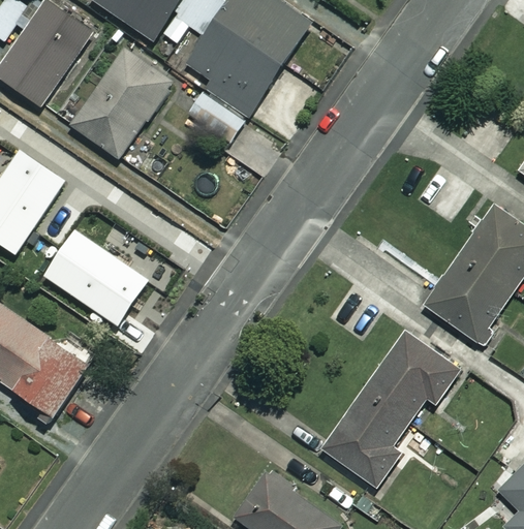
[(27,5),(19,0),(4,0),(0,6),(0,40),(2,42),(27,5)]
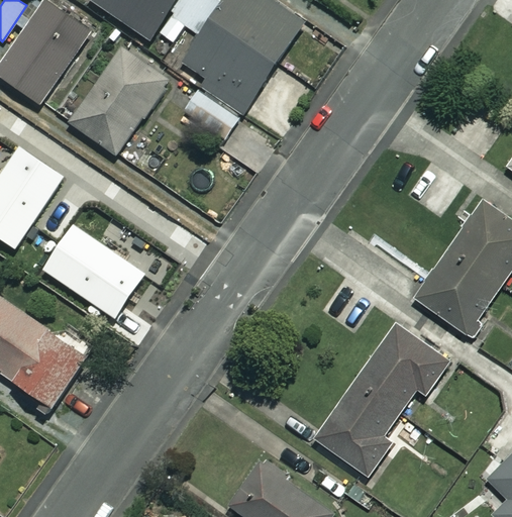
[(198,36),(222,0),(87,0),(148,42),(158,29),(174,41),(184,26),(198,36)]
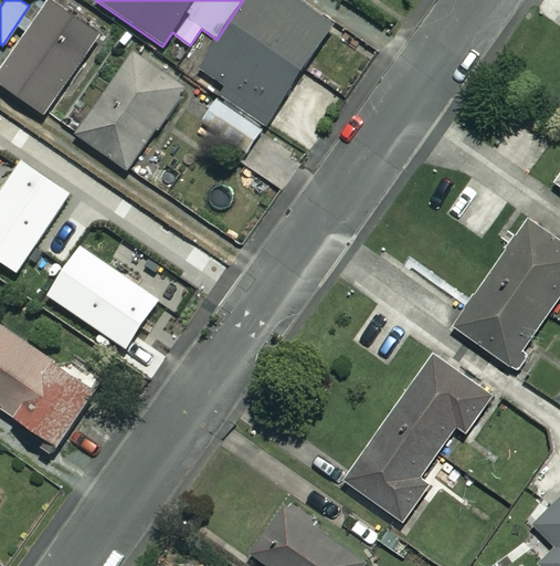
[(304,64),(319,74),(338,46),(324,35),(333,22),(300,0),(243,0),(217,40),(197,69),(222,86),(217,94),(262,125),(304,64)]
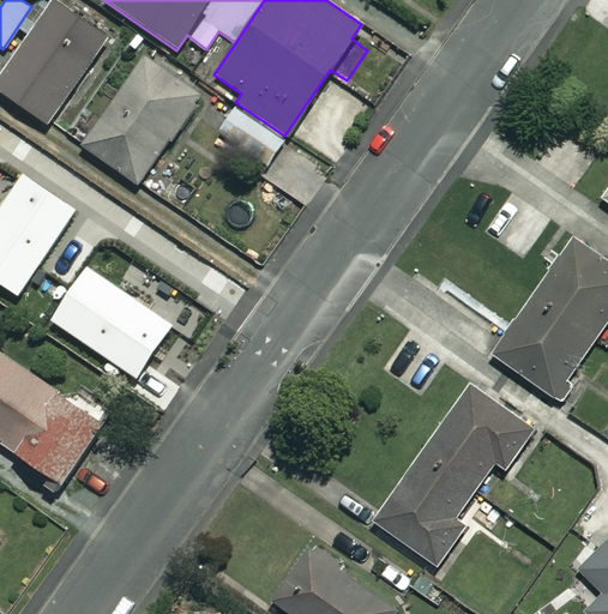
[(104,38),(55,2),(0,79),(0,92),(43,122),(104,38)]
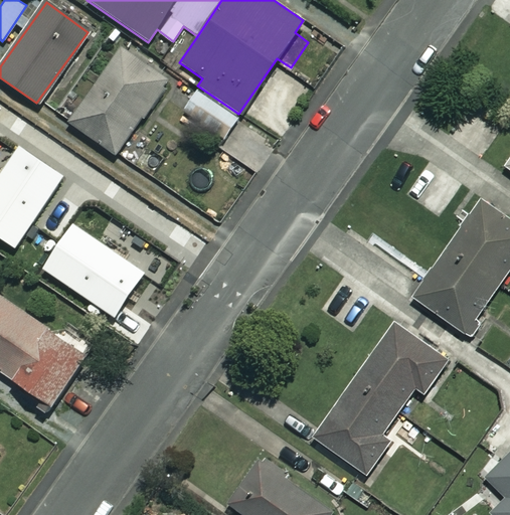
[(166,80),(121,48),(67,123),(114,155),(166,80)]
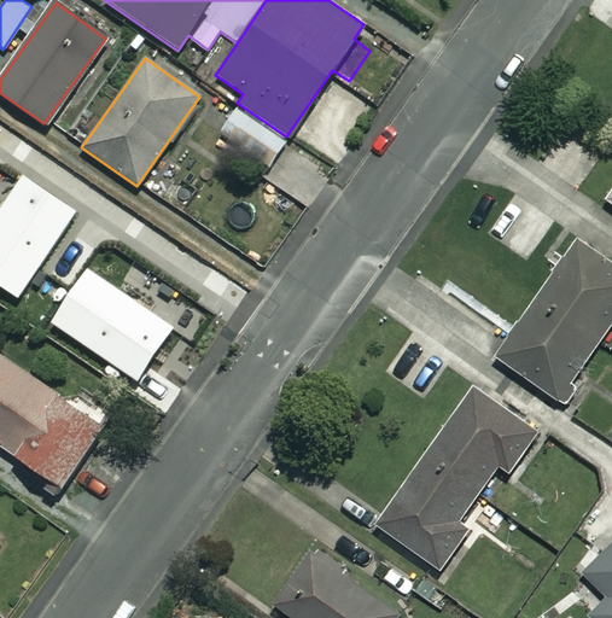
[(284,144),(235,109),(219,133),(267,168),(284,144)]
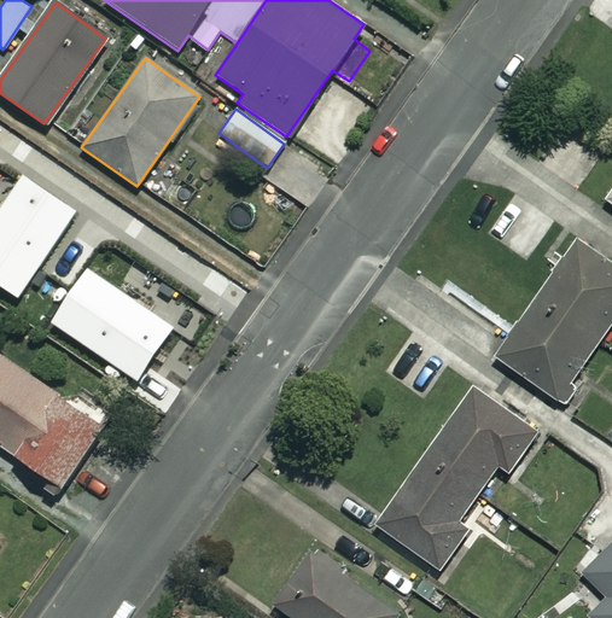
[(112,220),(60,186),(0,277),(52,312),(112,220)]
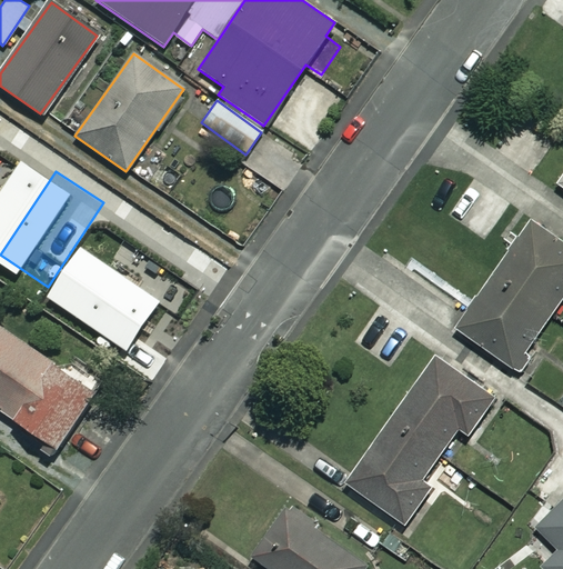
[(562,243),(530,221),(454,329),(512,369),(550,315),(562,323),(562,243)]
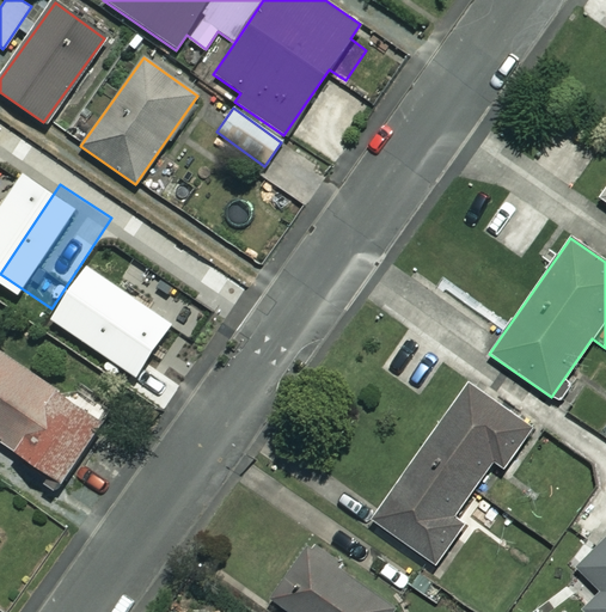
[(0,442),(60,482),(99,421),(0,355),(0,442)]
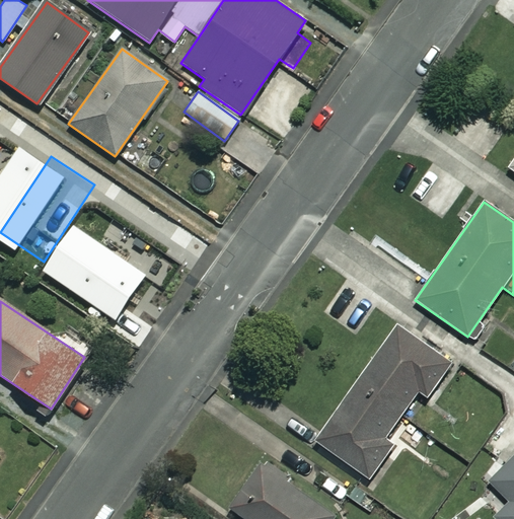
[(447,363),(395,326),(315,441),(368,478),(391,445),(382,439),(415,393),(422,398),(447,363)]
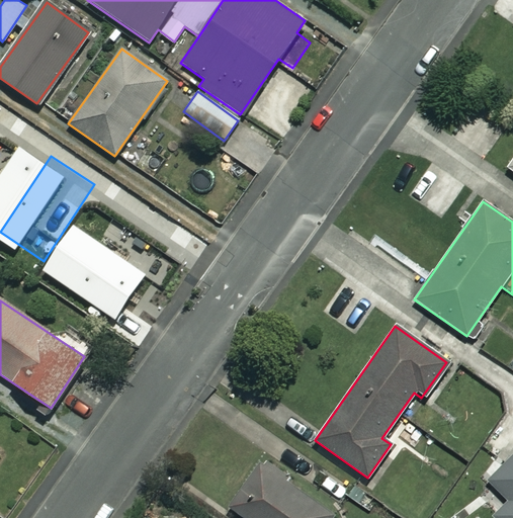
[(512,517),(512,454),(487,482),(506,501),(490,517),(512,517)]
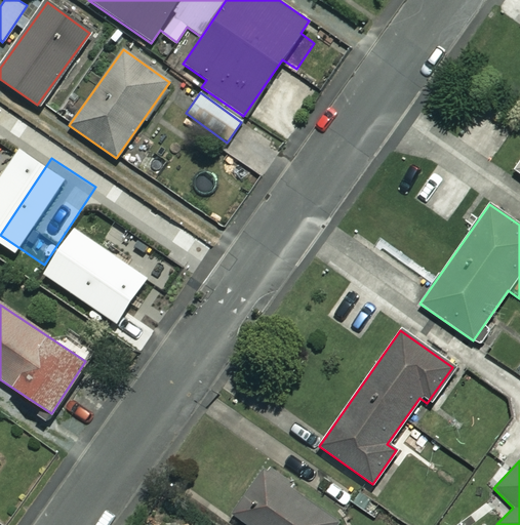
[(334,524),(341,517),(265,462),(229,513),(246,524),(334,524)]
